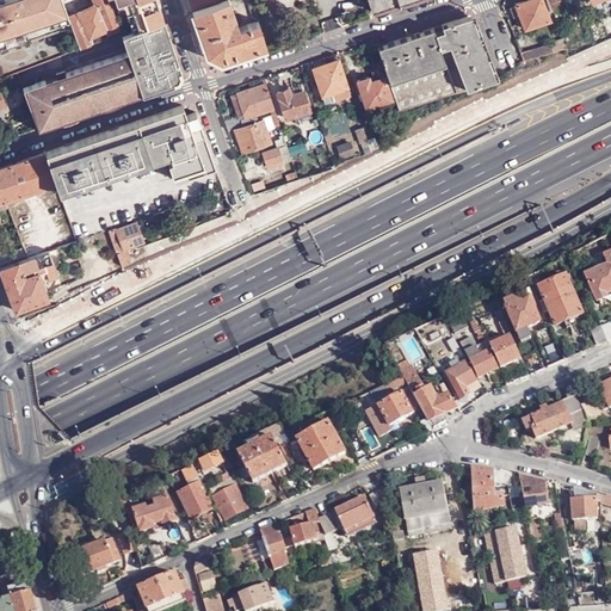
[(0,0),(0,48),(71,25),(61,0),(0,0)]
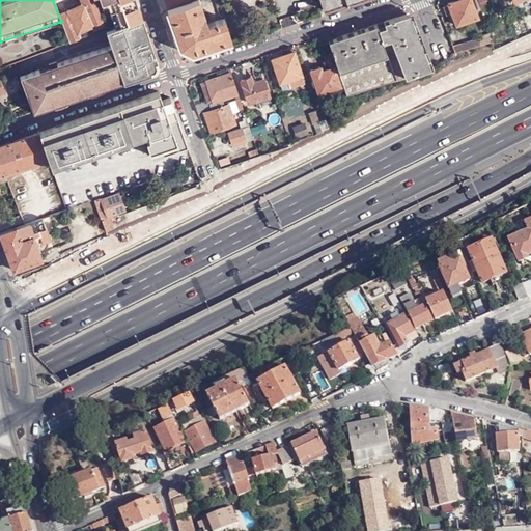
[(63,15),(66,23),(71,35),(72,38),(78,36),(76,32),(92,25),(93,27),(103,24),(93,0),(79,0),(81,4),(62,12),(63,15)]
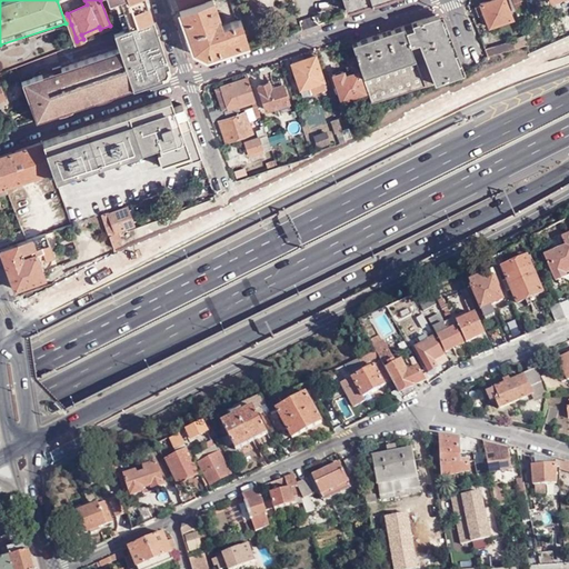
[(100,0),(110,26),(111,30),(112,30),(113,30),(112,27),(109,16),(103,0),(100,0)]
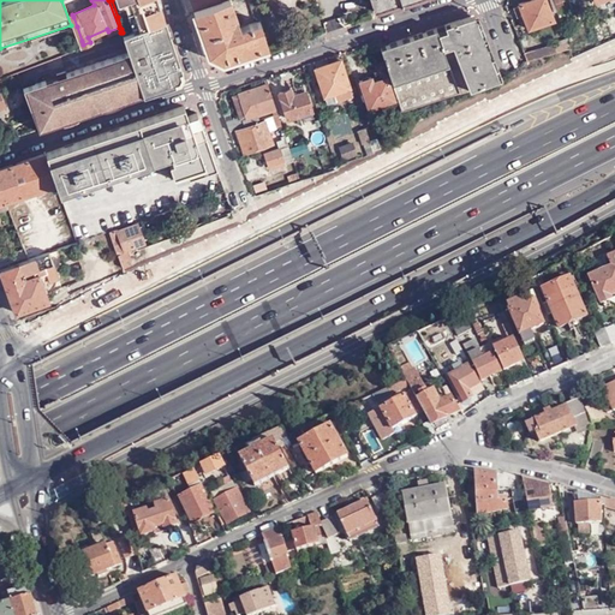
[(112,0),(118,17),(121,29),(123,33),(147,23),(163,17),(157,0),(112,0)]
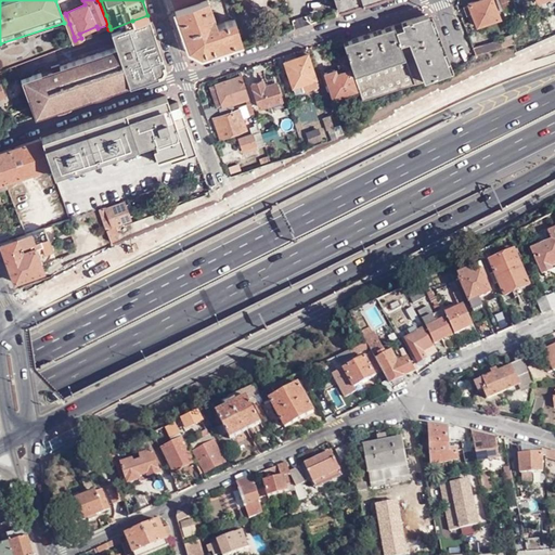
[(167,0),(171,11),(177,10),(172,0),(167,0)]
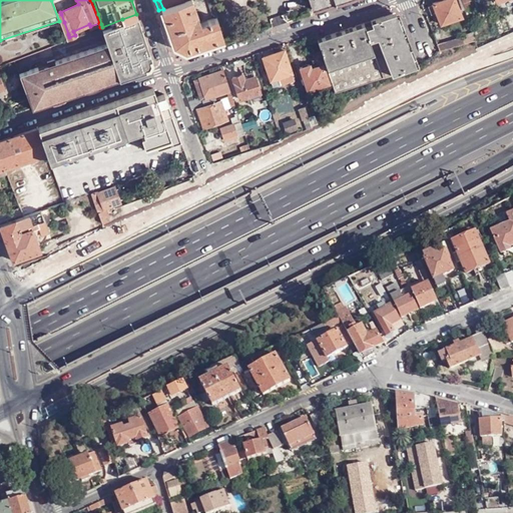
[(159,0),(163,9),(186,1),(185,0),(159,0)]
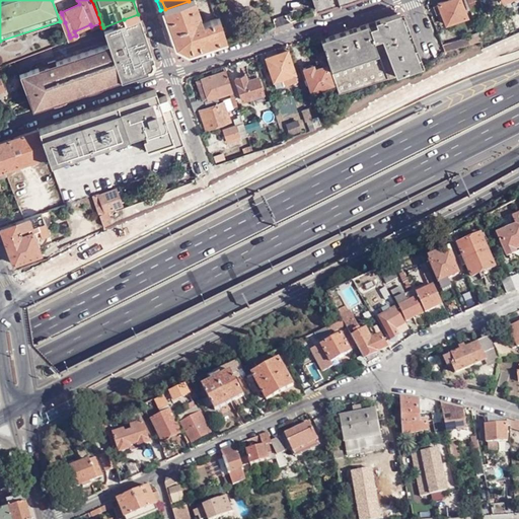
[(228,39),(215,0),(211,0),(216,15),(217,15),(218,19),(204,24),(202,19),(200,10),(196,0),(193,0),(189,1),(165,9),(177,46),(183,49),(189,51),(228,39)]
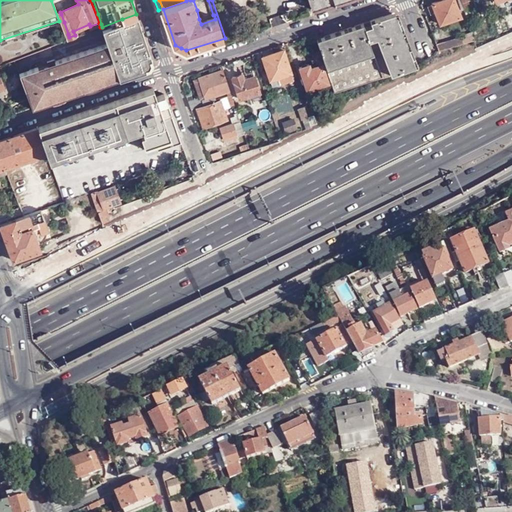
[(310,0),(314,9),(338,0),(310,0)]
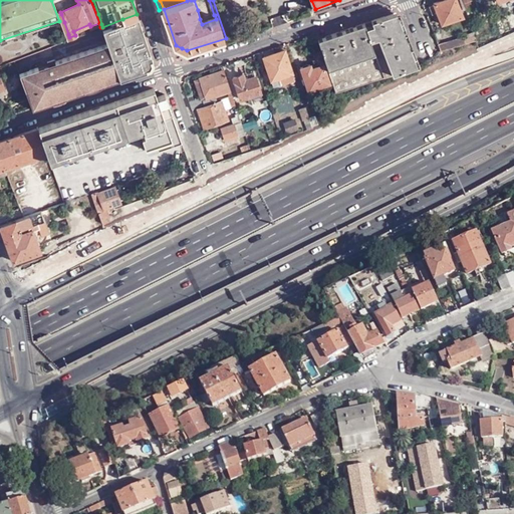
[(442,23),(464,16),(458,0),(437,0),(438,1),(435,2),(442,23)]
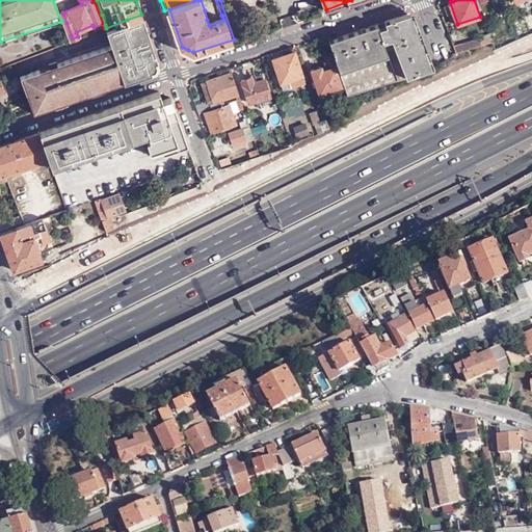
[(491,0),(480,0),(483,9),(494,5),(491,0)]
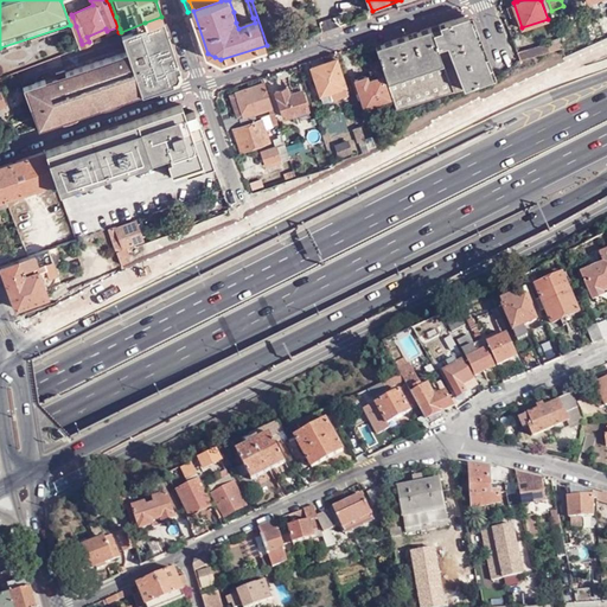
[(286,37),(276,5),(259,11),(268,42),(286,37)]
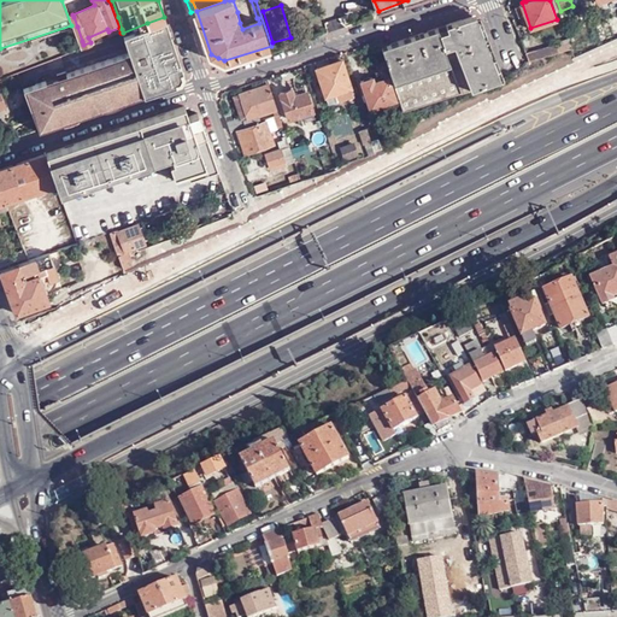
[(69,16),(80,46),(83,45),(82,41),(77,27),(74,17),(72,15),(69,16)]
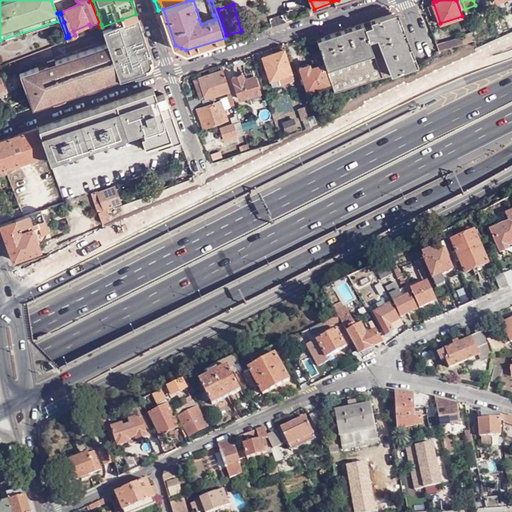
[(394,13),(365,23),(319,38),(336,93),(416,65),(397,14),(394,15),(394,13)]
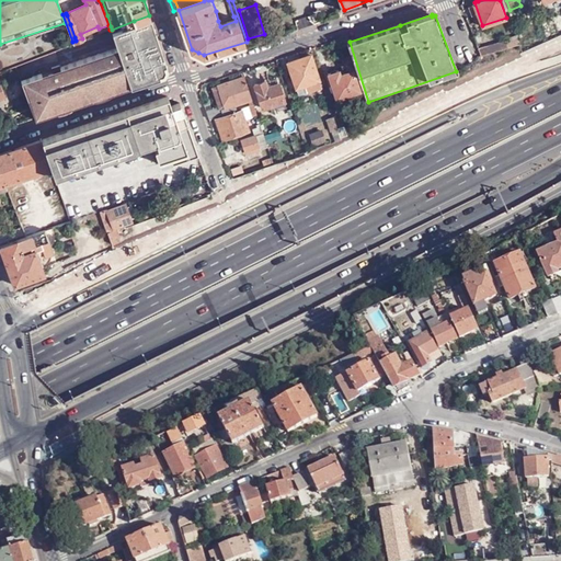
[(112,30),(113,31),(112,31),(117,46),(115,47),(117,57),(68,75),(47,82),(34,87),(43,115),(164,72),(168,66),(150,18),(149,15),(134,21),(112,30)]
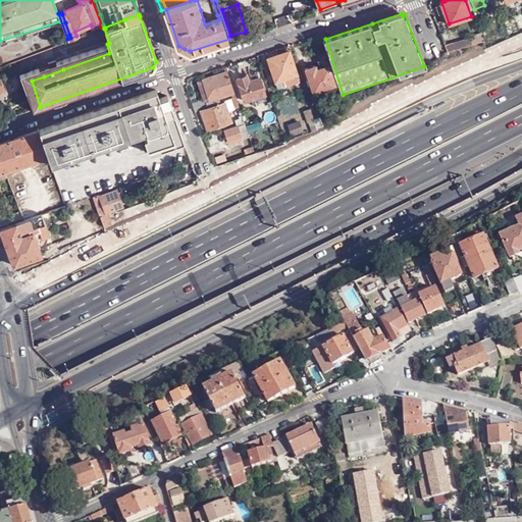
[(473,42),(472,39),(471,37),(454,43),(455,49),(473,42)]
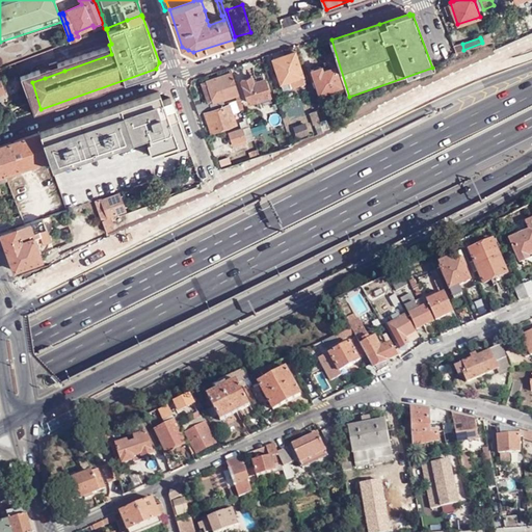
[(462,44),(454,46),(457,52),(463,50),(462,44)]
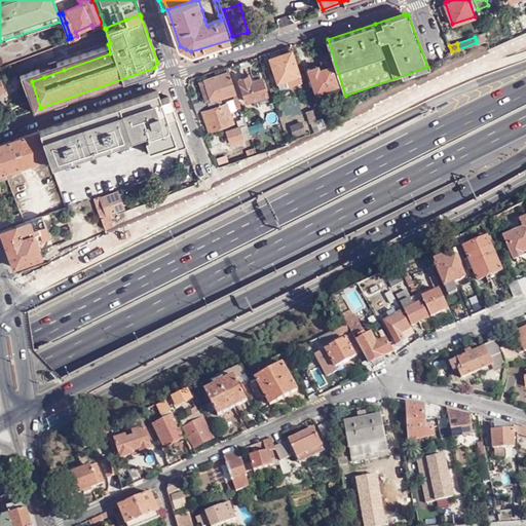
[(64,70),(110,53),(108,44),(57,62),(55,60),(47,63),(47,65),(21,74),(34,110),(40,108),(32,81),(44,77),(64,70)]
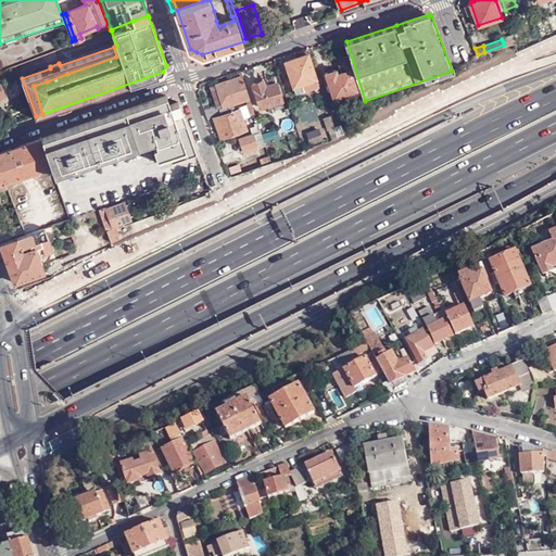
[(298,93),(306,90),(304,84),(317,79),(310,53),(287,61),(298,93)]
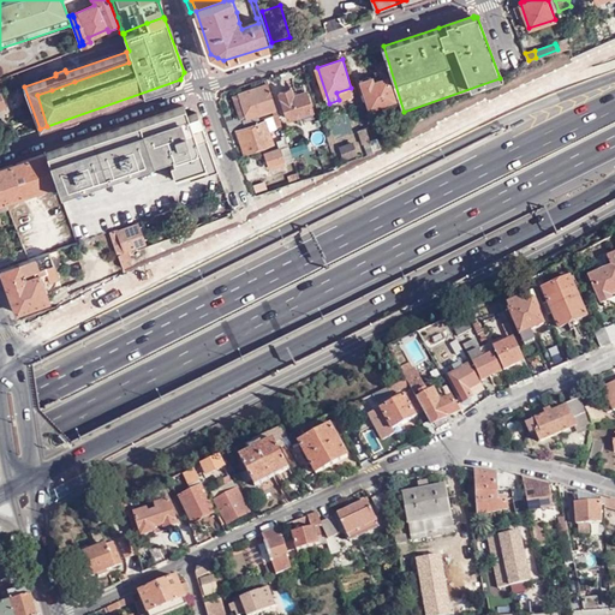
[(369,108),(395,100),(389,77),(375,82),(374,77),(362,82),(369,108)]
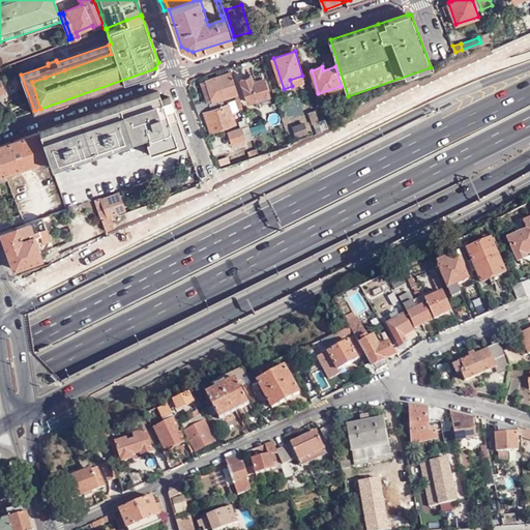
[(207,99),(197,104),(199,112),(226,102),(225,97),(236,94),(238,99),(241,97),(233,71),(208,80),(214,99),(210,101),(208,99),(207,99)]
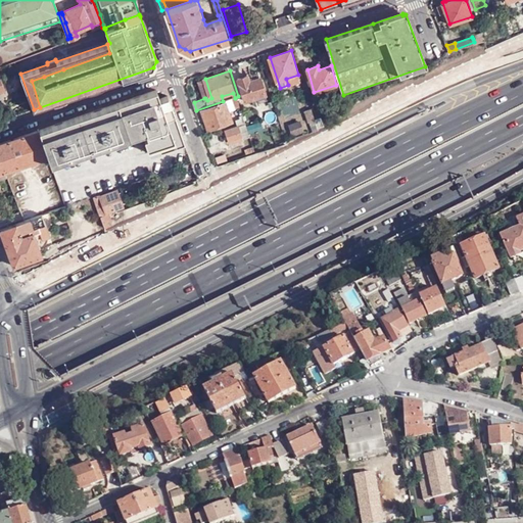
[(286,79),(288,85),(300,81),(298,75),(286,79)]
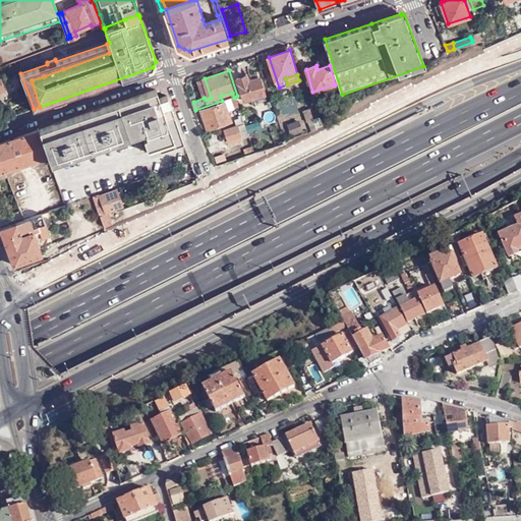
[(245,100),(257,96),(266,93),(261,76),(250,79),(249,75),(239,78),(245,100)]
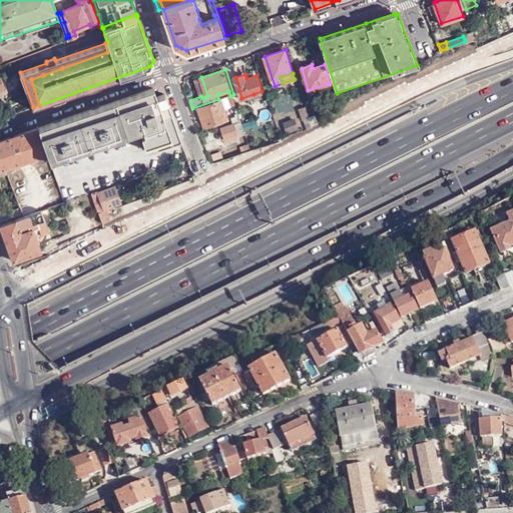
[(195,79),(200,96),(201,96),(203,98),(207,96),(201,77),(195,79)]
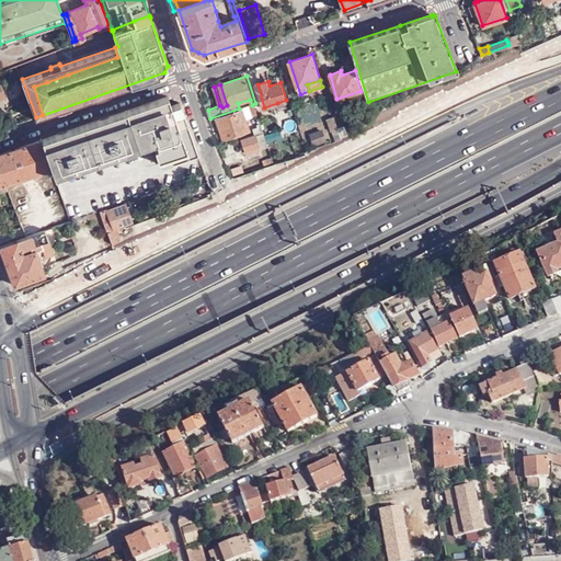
[(44,139),(54,169),(57,176),(158,141),(161,148),(157,149),(162,165),(199,152),(183,103),(174,106),(171,98),(167,96),(44,139)]
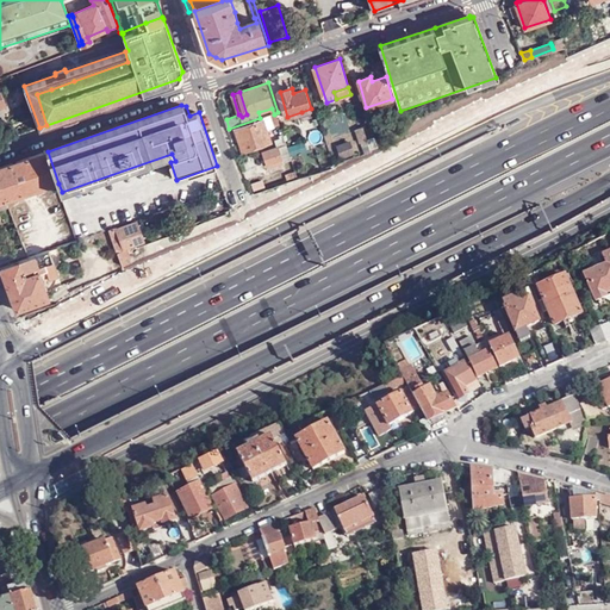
[(311,109),(302,112),(304,119),(313,117),(311,109)]
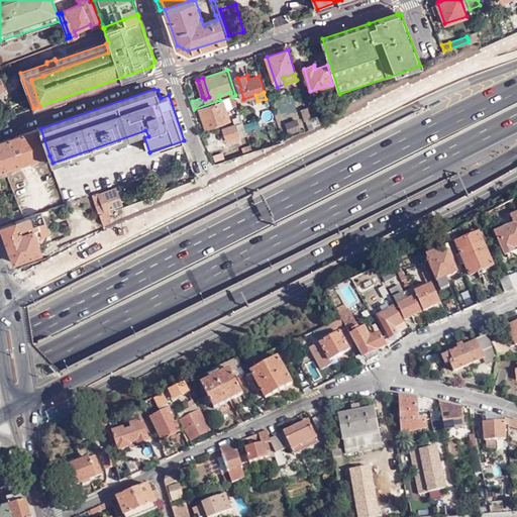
[(239,106),(235,95),(232,97),(230,97),(234,108),(239,106)]
